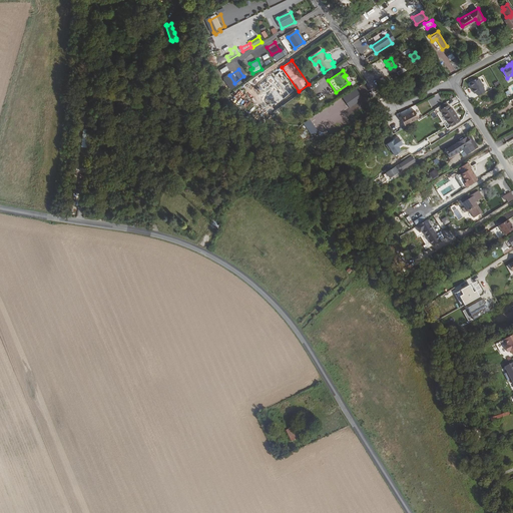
[(468,85),(474,94),(483,89),(478,79),(468,85)]
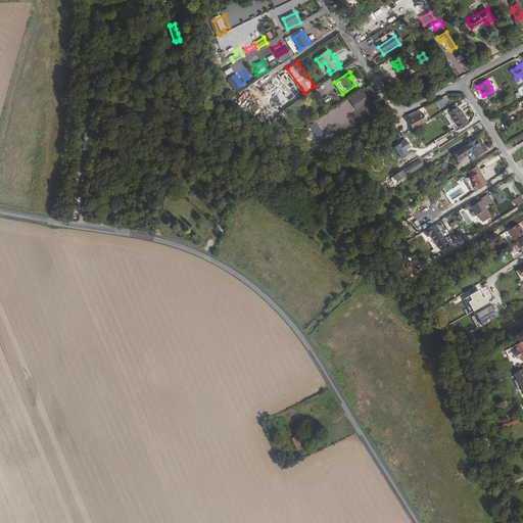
[(354,109),(370,101),(364,90),(348,98),(354,109)]
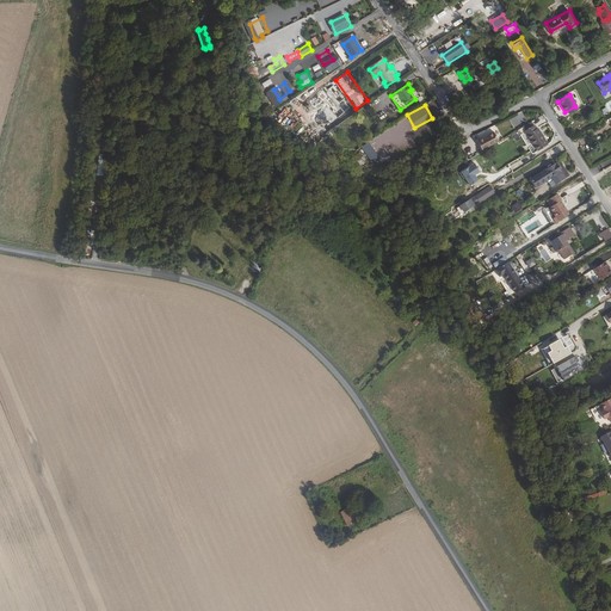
[(352,125),(369,112),(365,107),(349,121),(352,125)]
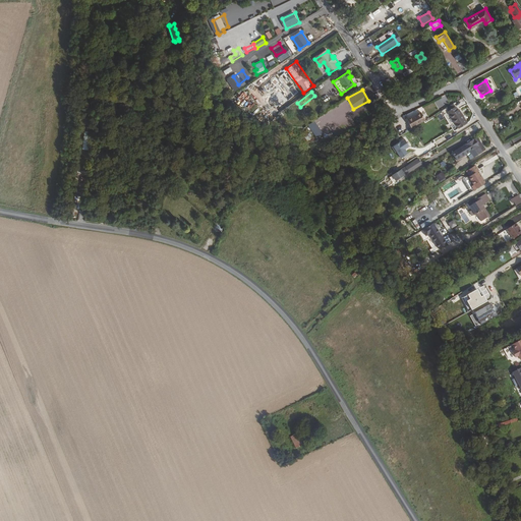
[(458,128),(467,123),(458,109),(457,110),(455,107),(453,104),(445,108),(447,111),(458,128)]
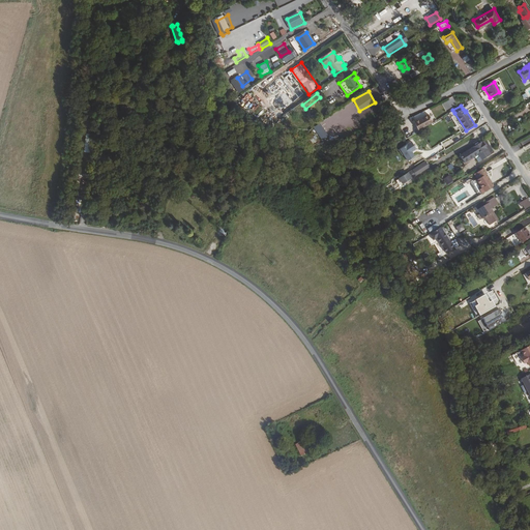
[(423,127),(437,119),(433,112),(419,120),(423,127)]
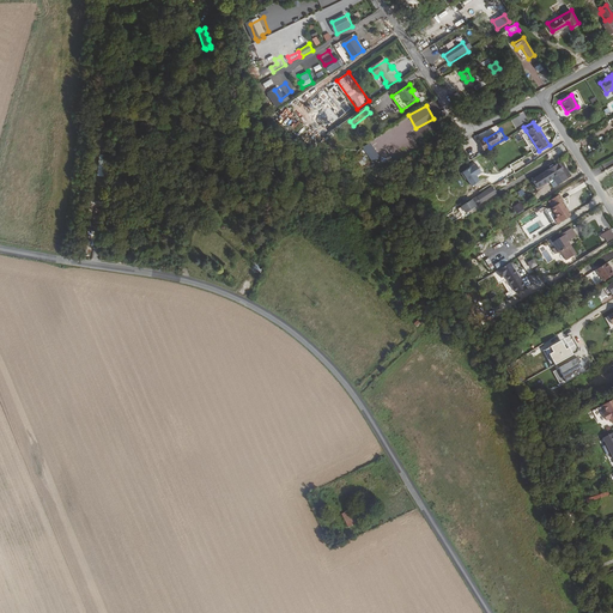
[(382,147),(390,141),(386,134),(377,139),(382,147)]
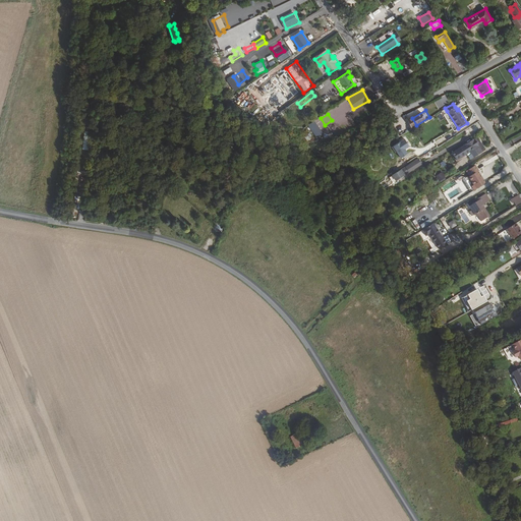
[(315,135),(322,131),(313,120),(308,123),(315,135)]
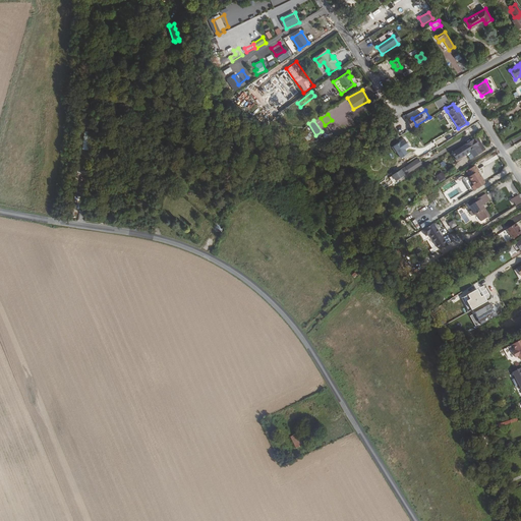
[(476,137),(474,138),(482,152),(485,151),(476,137)]
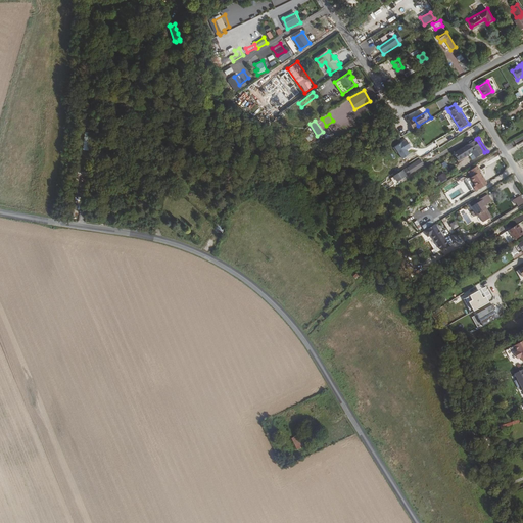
[(472,160),(484,152),(476,139),(454,153),(458,161),(471,153),(472,155),(470,156),(472,160)]
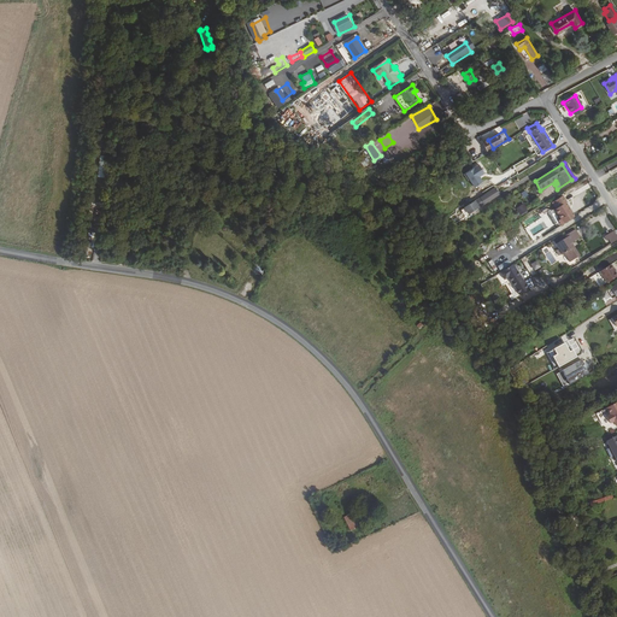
[(479,165),(463,174),(468,181),(469,180),(472,187),(482,182),(479,177),(483,174),(479,165)]
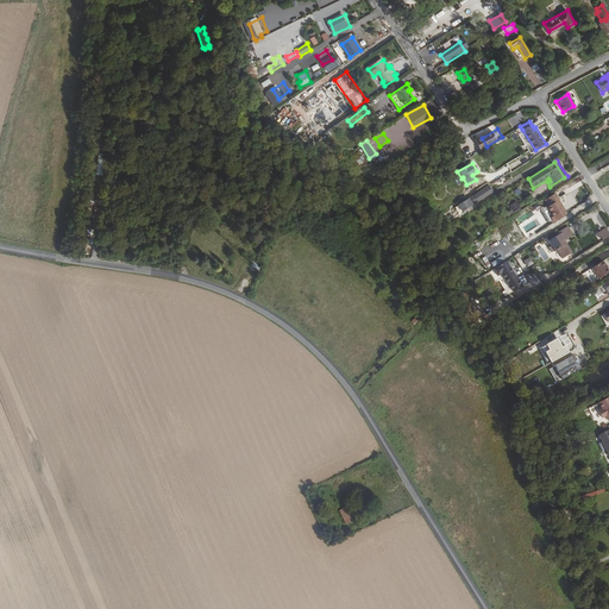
[(468,199),(457,205),(460,211),(491,192),(488,186),(468,199)]
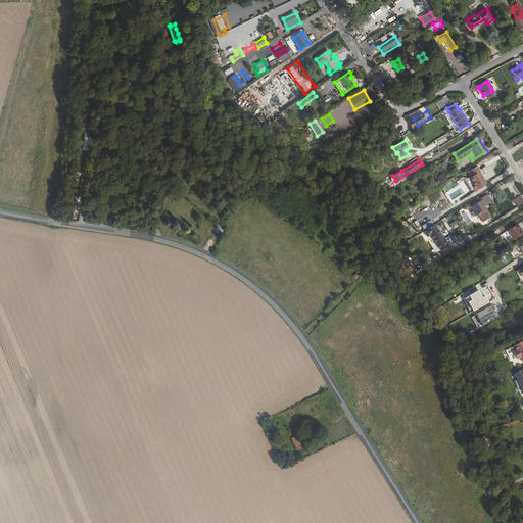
[(479,172),(481,171),(477,165),(470,170),(473,176),(471,177),(475,185),(473,187),(475,191),(487,184),(479,172)]
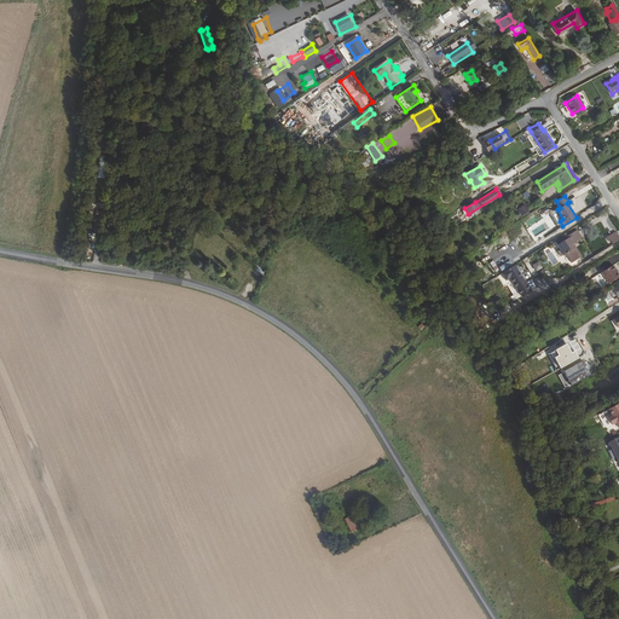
[(450,219),(439,226),(443,231),(453,225),(450,219)]
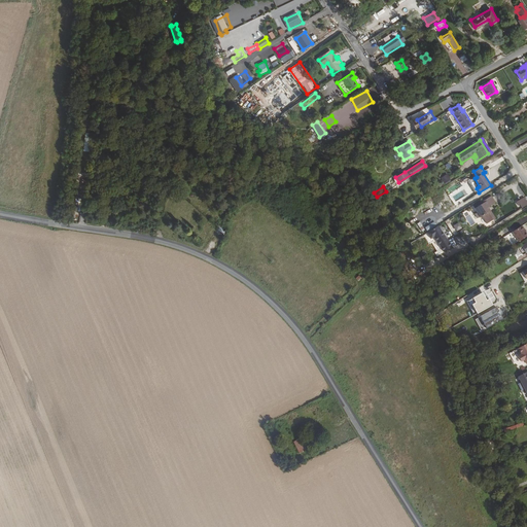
[(486,208),(495,202),(491,196),(482,202),(483,203),(475,209),(480,217),(481,216),(487,223),(493,219),(495,218),(491,210),(488,211),(486,208)]
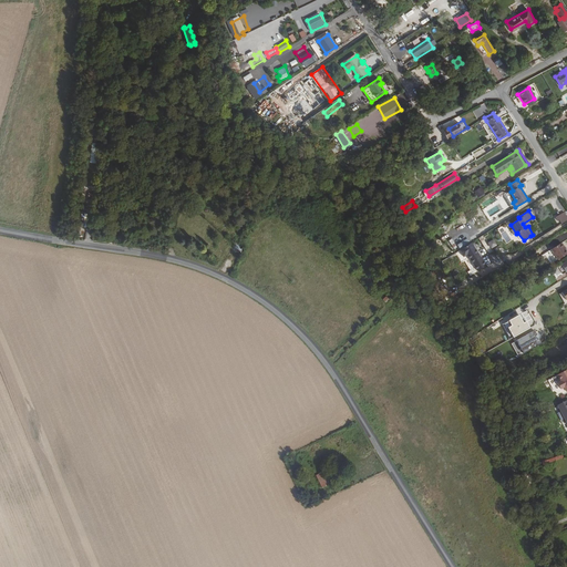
[(494,239),(488,243),(485,238),(482,240),(485,247),(488,245),(492,250),(498,247),(494,239)]
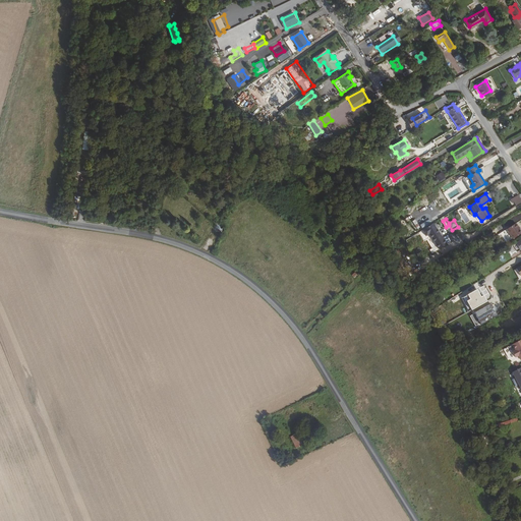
[(213,230),(220,232),(222,224),(216,222),(213,230)]
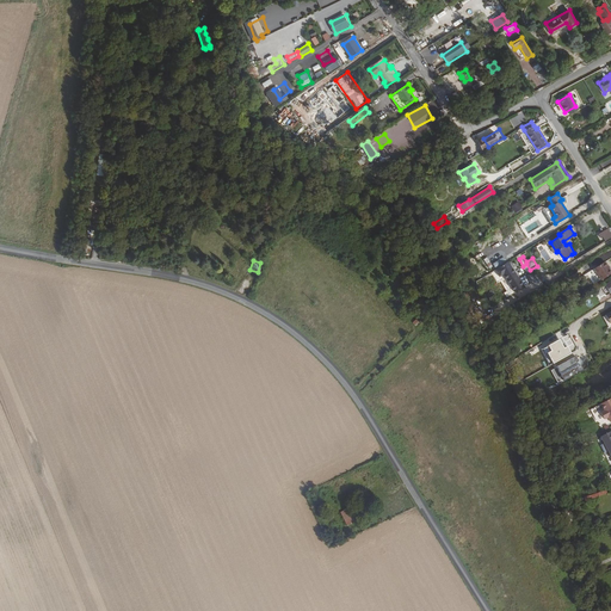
[(511,261),(497,269),(500,277),(505,275),(514,292),(524,288),(511,261)]
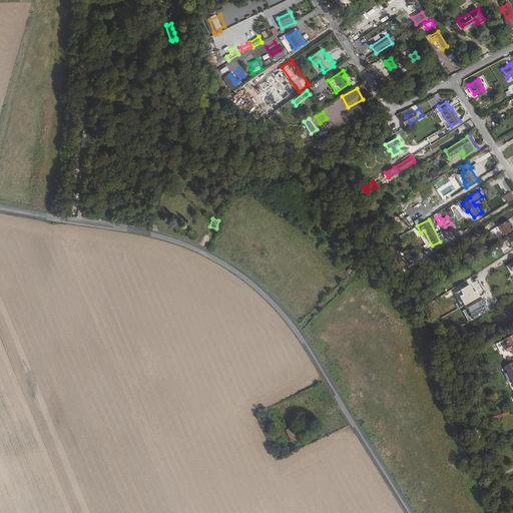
[(486,245),(488,247),(500,239),(498,236),(496,233),(490,237),(492,241),(486,245)]
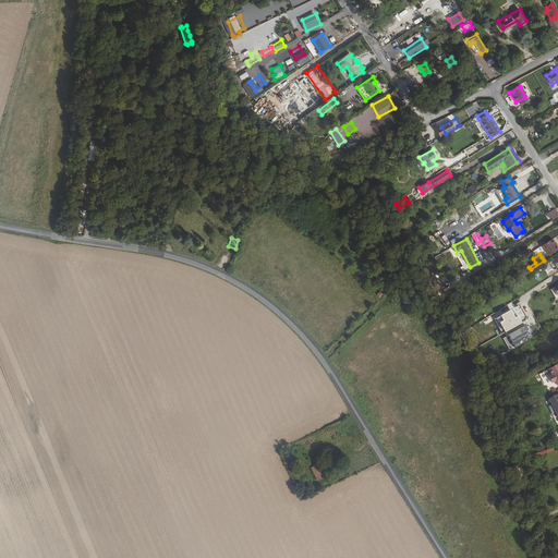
[(557,364),(548,370),(552,376),(548,377),(552,384),(555,381),(557,386),(557,364)]
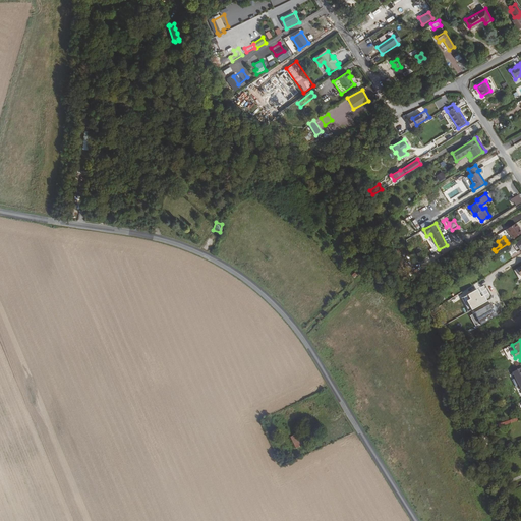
[(517,417),(498,424),(499,427),(518,421),(517,417)]
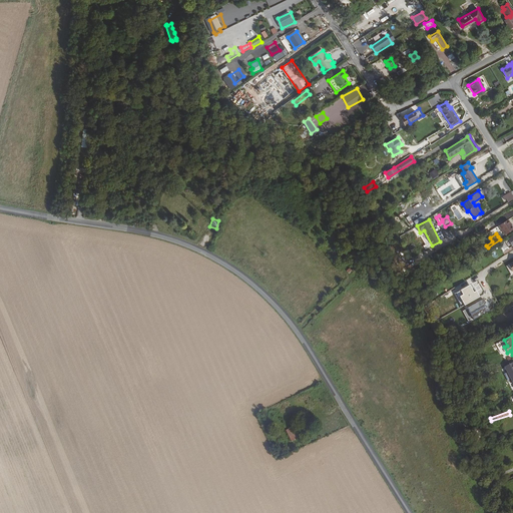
[(298,439),(293,428),(286,431),(291,442),(298,439)]
